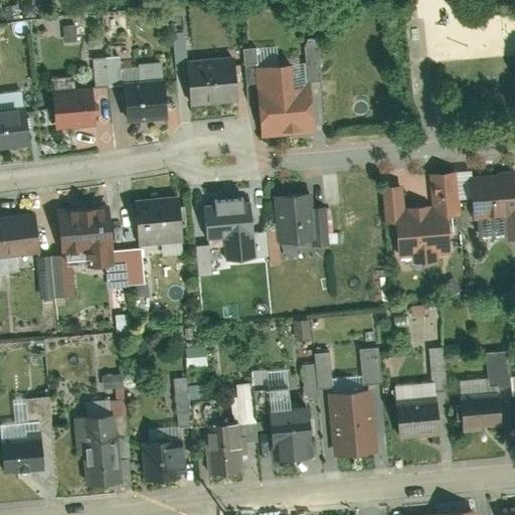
[(281,47),(247,48),(247,63),(281,63),(281,47)]
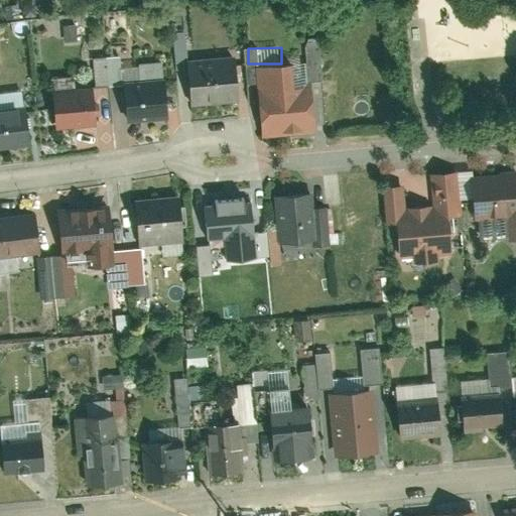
[(186,65),(190,108),(239,104),(235,60),(186,65)]
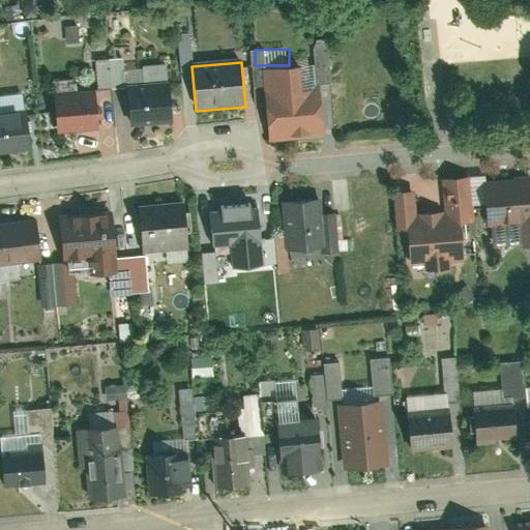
[(319,88),(290,90),(288,67),(260,70),(266,145),(324,140),(319,88)]
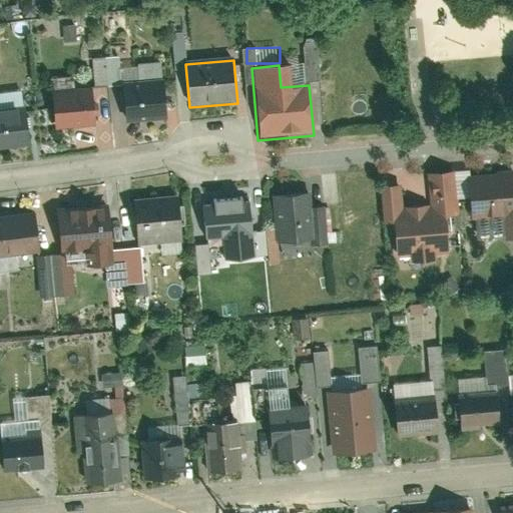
[(122,86),(125,124),(167,120),(164,83),(122,86)]
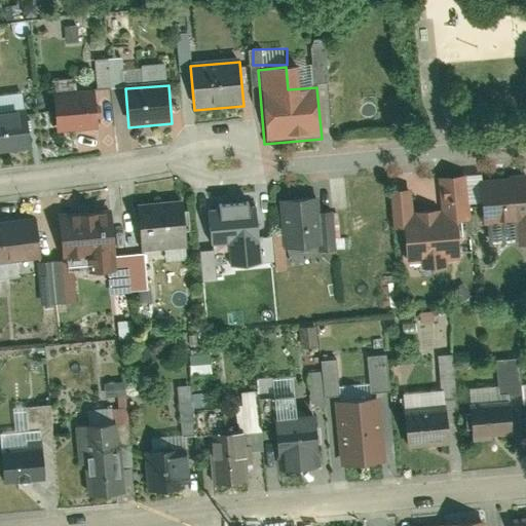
[(52,94),(55,134),(97,130),(92,90),(52,94)]
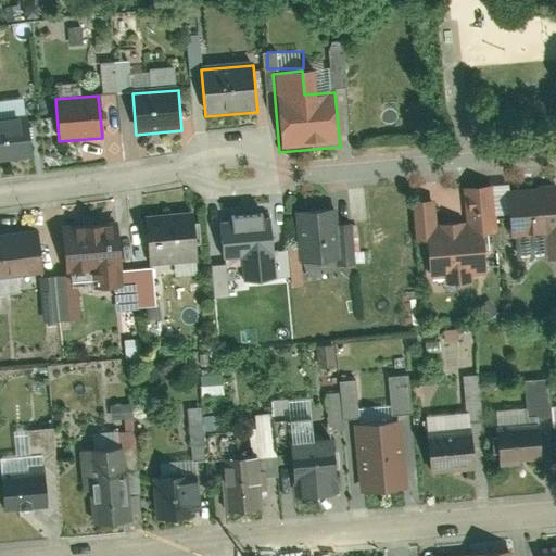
[(0,119),(0,163),(33,161),(29,117),(0,119)]
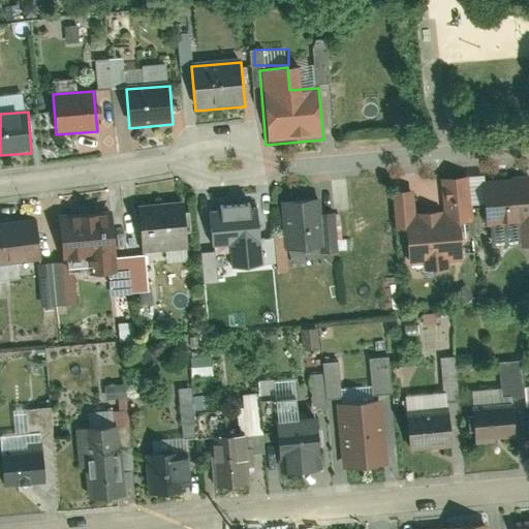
[(408,266),(424,265),(425,274),(447,272),(446,262),(460,260),(457,225),(474,224),(470,179),(439,182),(441,213),(414,215),(412,194),(394,195),(397,232),(405,231),(408,266)]
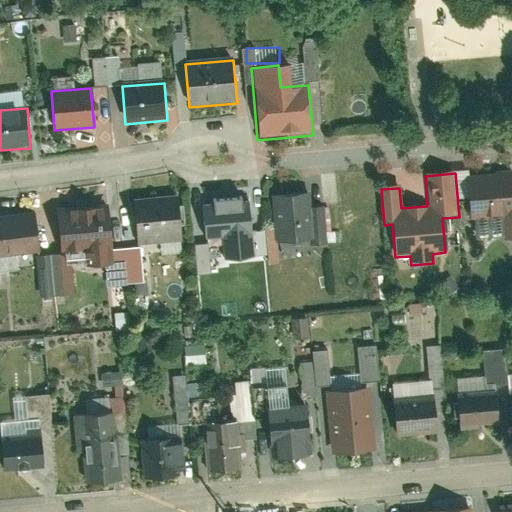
[(504,242),(511,241),(511,173),(465,178),(469,220),(502,217),(504,242)]
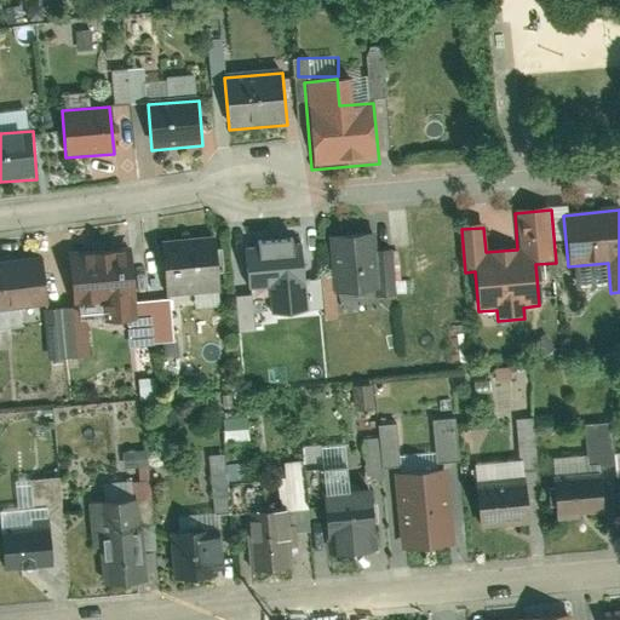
[(378,230),(329,234),(336,297),(383,293),(378,230)]
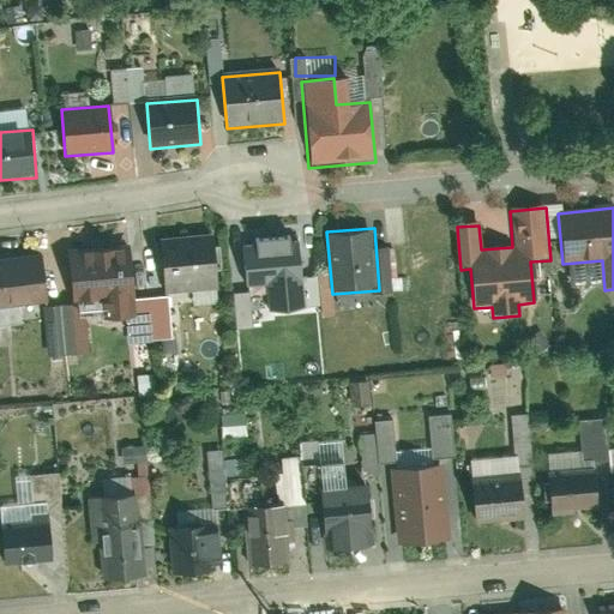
[(160,242),(166,299),(218,294),(214,238),(160,242)]
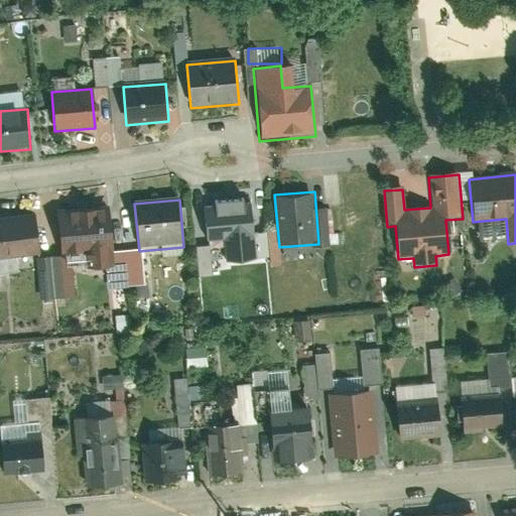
[(257,264),(251,202),(203,206),(207,246),(222,245),(224,267),(257,264)]
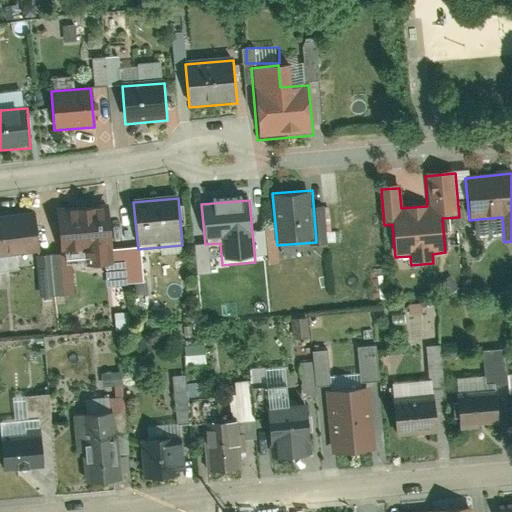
[(113,268),(107,208),(57,212),(60,254),(83,252),(85,270),(113,268)]
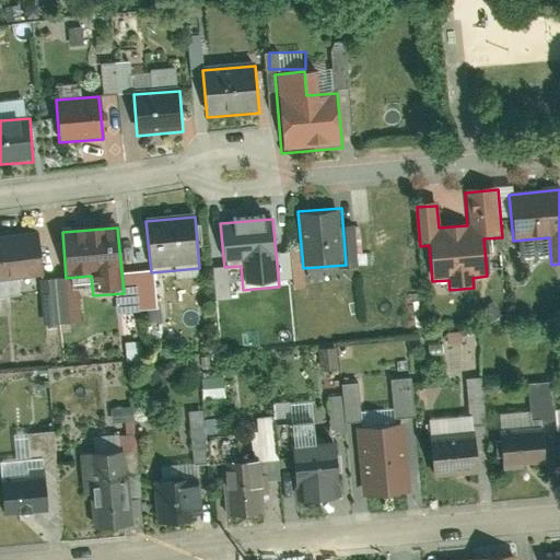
[(0,236),(0,282),(44,279),(39,234),(0,236)]
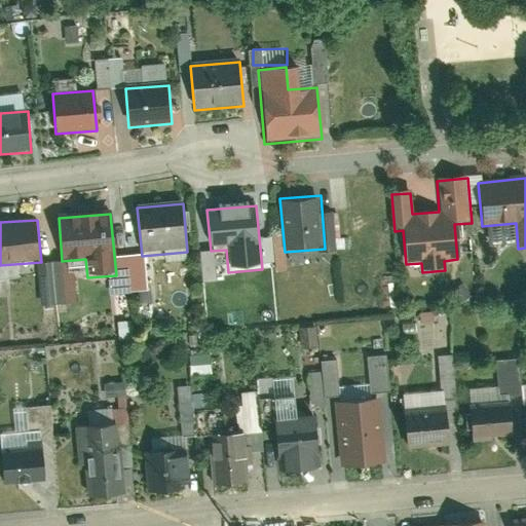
[(391,353),(372,354),(373,389),(391,389),(391,353)]
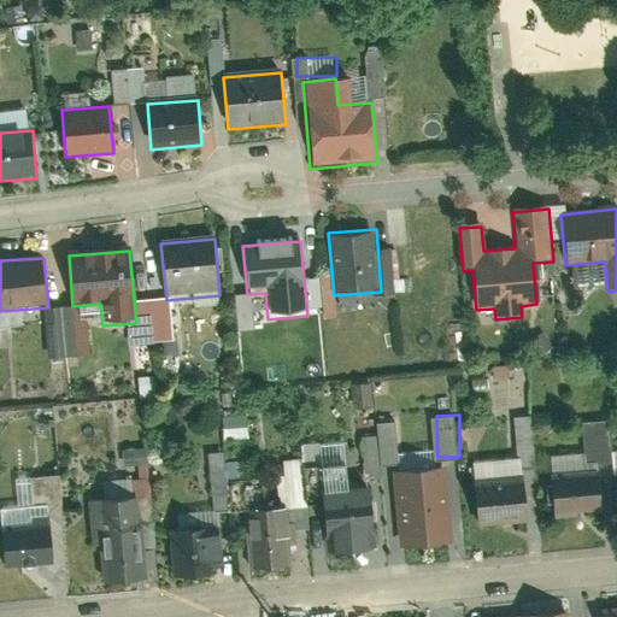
[(385,463),(395,463),(395,421),(381,421),(381,435),(365,435),(365,476),(385,476),(385,463)]
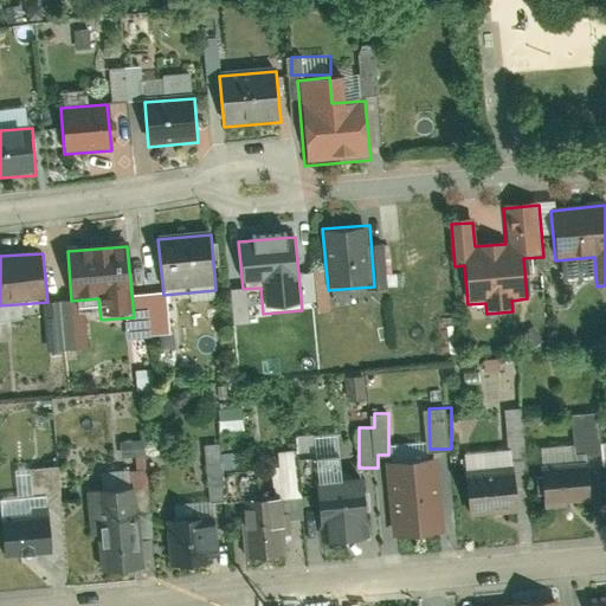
[(225,443),(208,444),(212,501),(229,501),(225,443)]
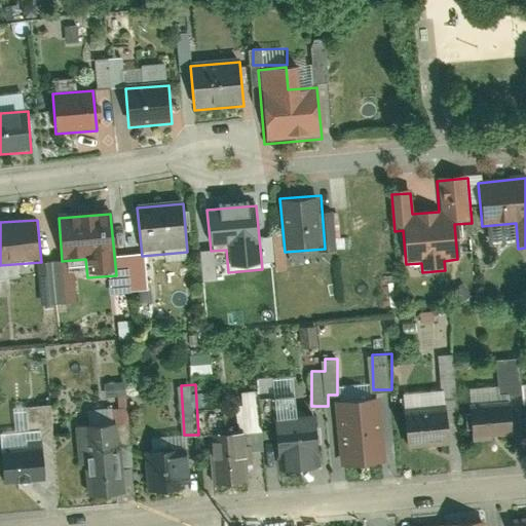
[(513,440),(510,407),(467,411),(470,443),(513,440)]
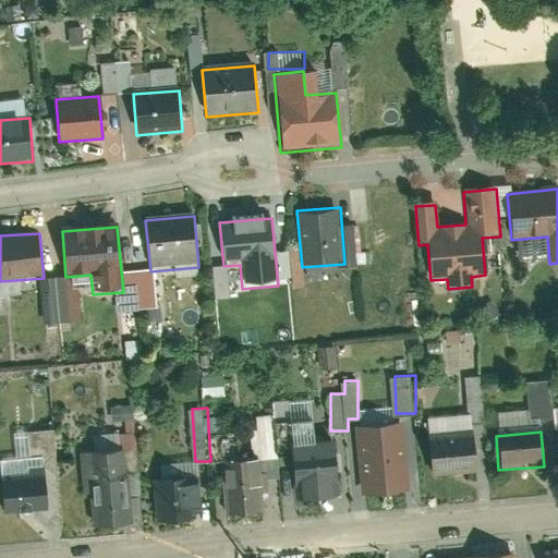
[(429,480),(473,475),(470,433),(425,437),(429,480)]
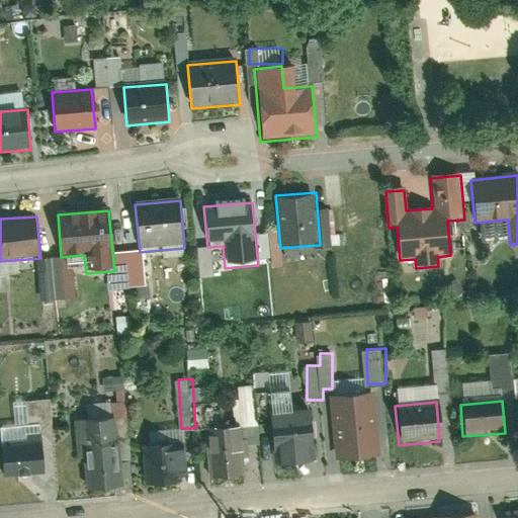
[(353,414),(357,453),(379,451),(376,412),(353,414)]
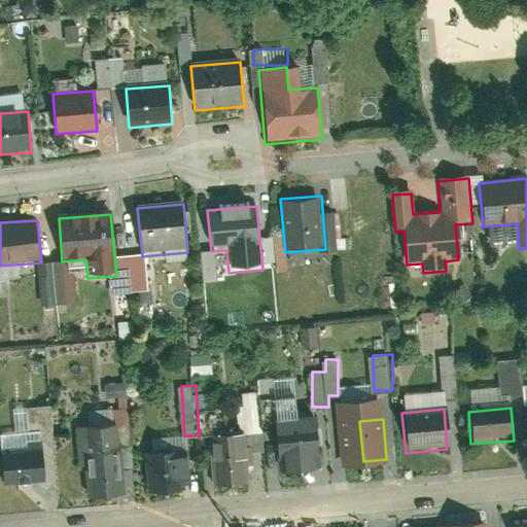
[(363,461),(359,421),(336,424),(340,463),(363,461)]
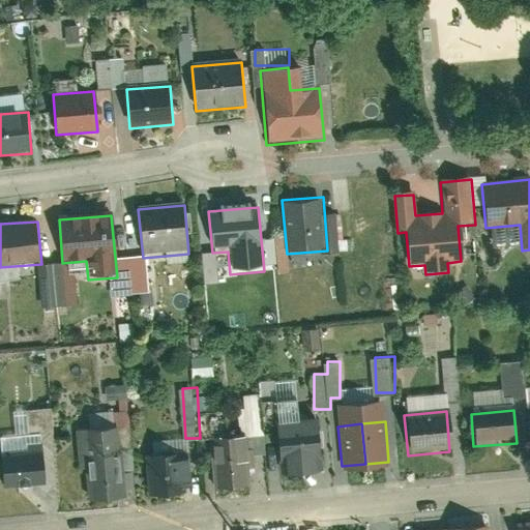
[(273,429),(276,464),(320,460),(317,424),(273,429)]
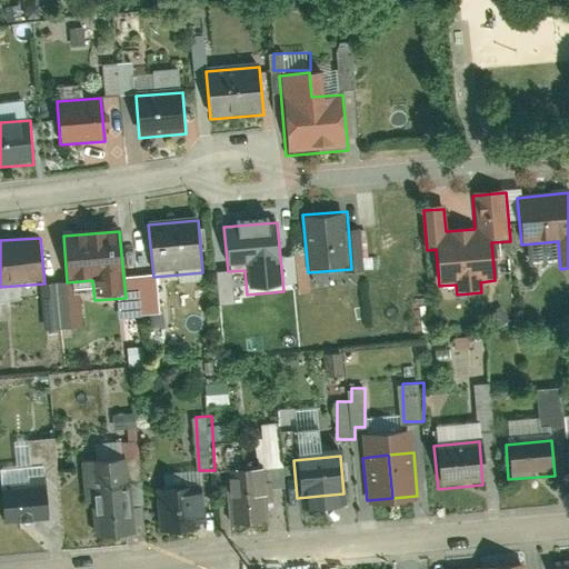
[(135,535),(128,462),(78,467),(85,539),(135,535)]
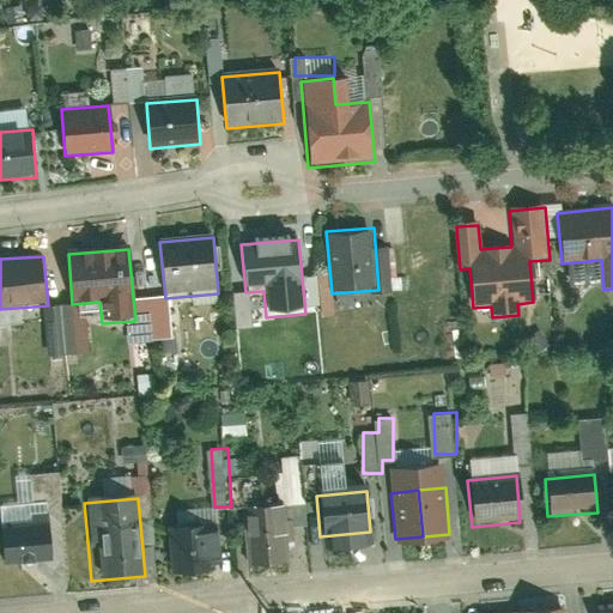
[(241,509),(247,569),(284,566),(281,535),(289,535),(286,504),(241,509)]
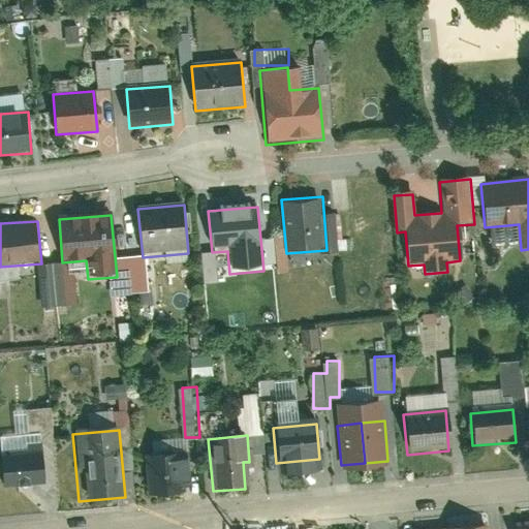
[(0,454),(0,488),(43,484),(40,450),(0,454)]
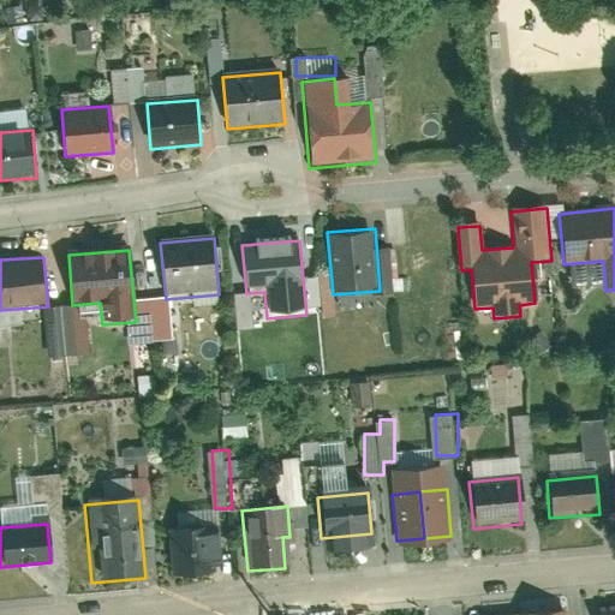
[(168,531),(173,577),(218,572),(214,527),(168,531)]
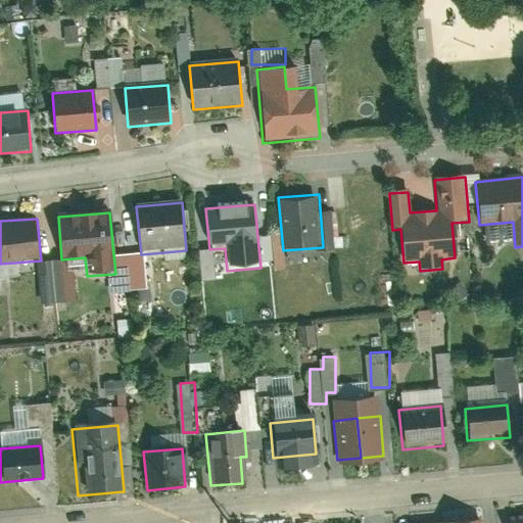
[(522,522),(522,512),(511,513),(511,522),(522,522)]
